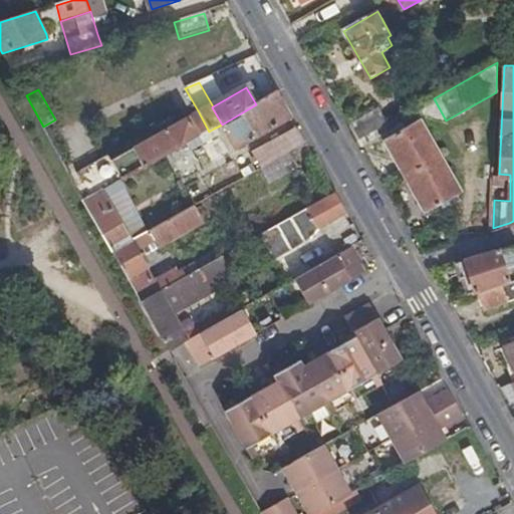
[(269,130),(291,116),(277,92),(256,104),(222,124),(225,130),(236,149),(257,137),(269,130)]
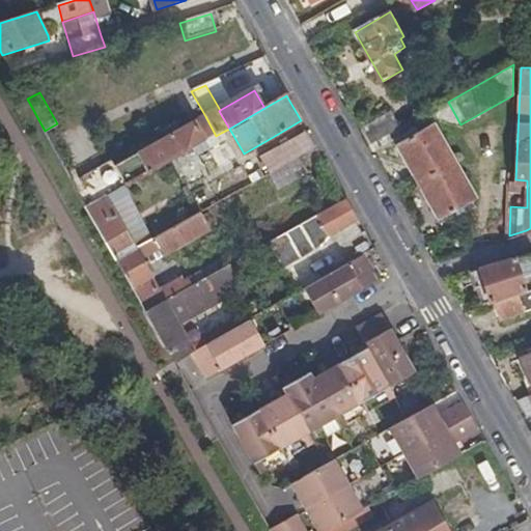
[(203,143),(216,136),(205,116),(117,167),(128,187),(203,143)]
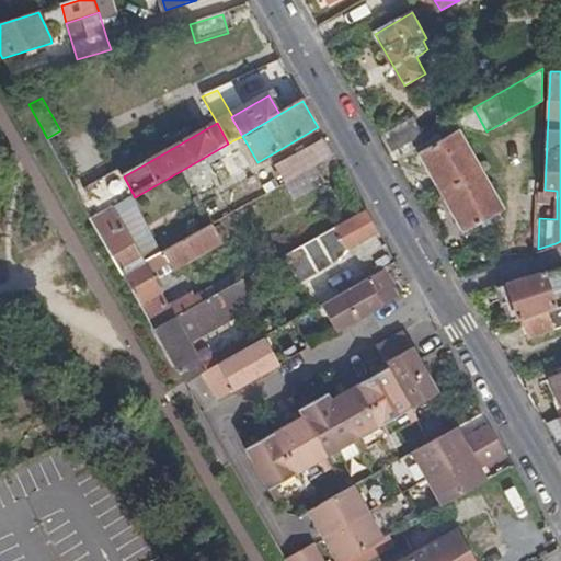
[(381,137),(391,155),(393,152),(403,147),(418,139),(409,123),(381,137)]
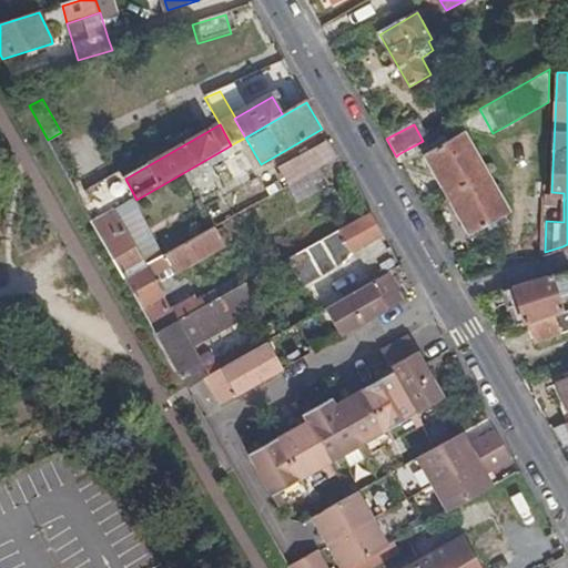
[(446,195),(488,171),(468,133),(425,158),(446,195)]
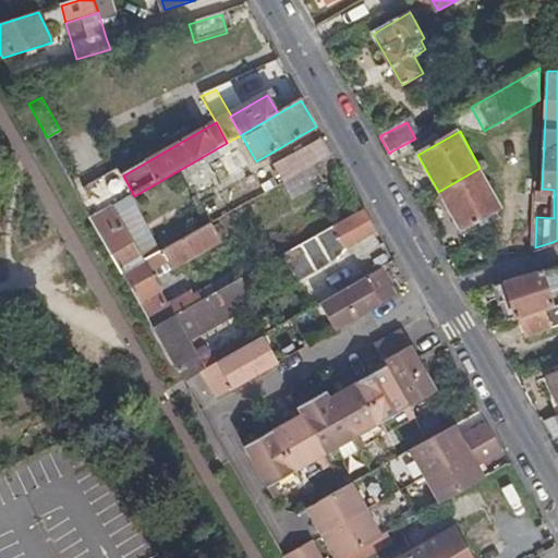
[(241,135),(232,140),(235,146),(244,141),(241,135)]
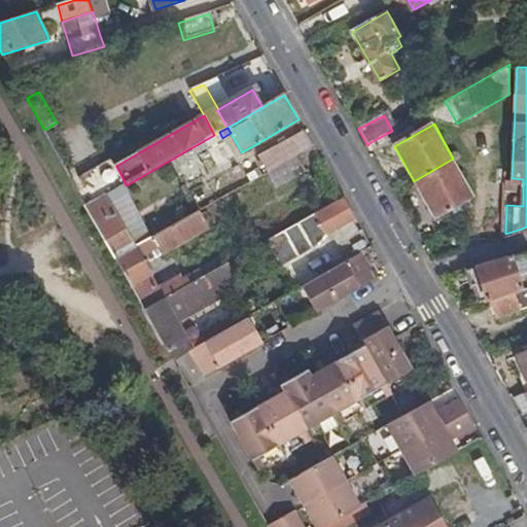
[(300,152),(313,145),(305,131),(281,143),(270,150),(259,155),(269,171),(300,152)]
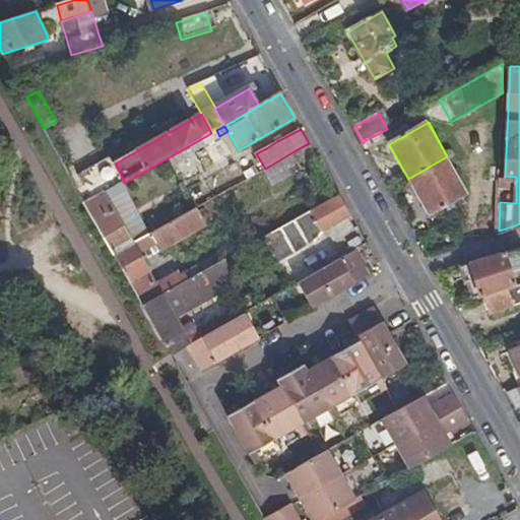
[(219,136),(216,130),(211,133),(199,140),(213,166),(231,154),(219,136)]
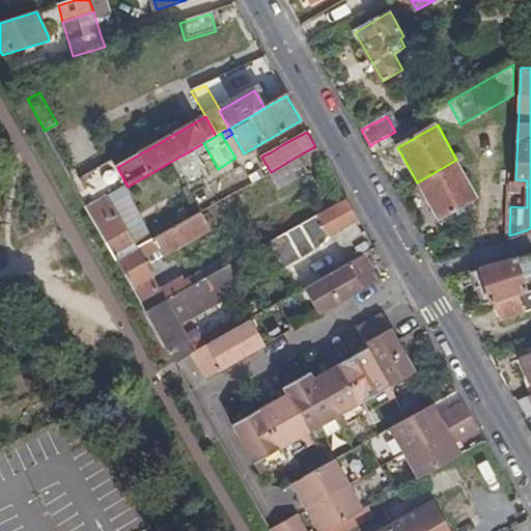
[(283,144),(278,134),(266,141),(272,151),(283,144)]
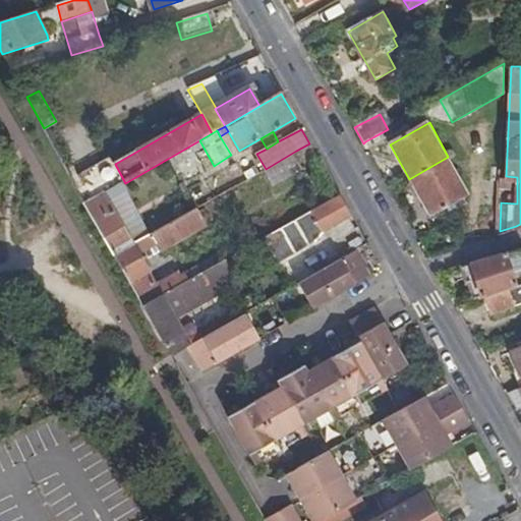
[(374,136),(365,141),(369,148),(379,142),(374,136)]
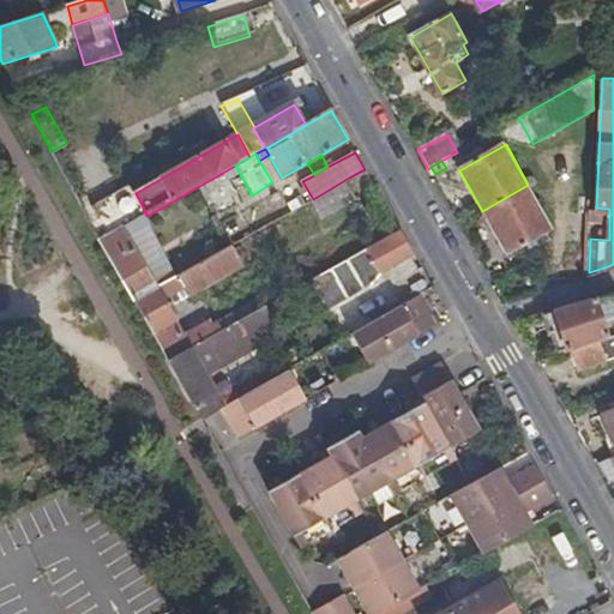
[(349,178),(313,199),(326,221),(362,199),(349,178)]
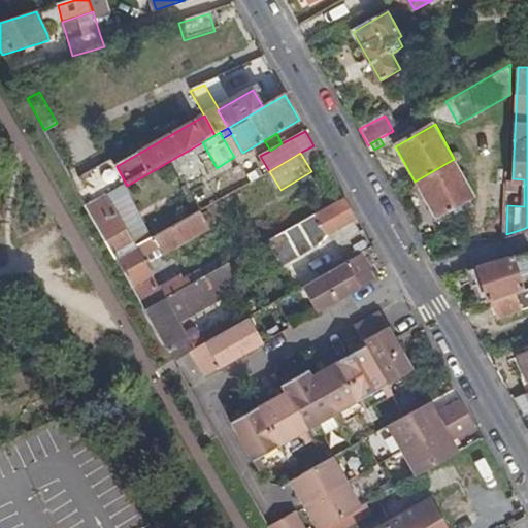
[(475,198),(454,159),(415,182),(435,220),(475,198)]
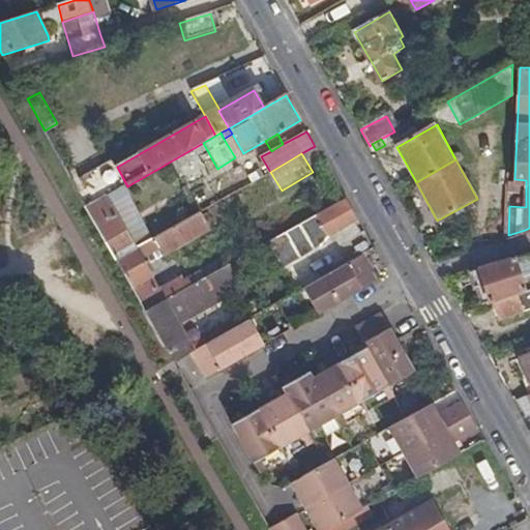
[(109,197),(138,247),(151,240),(122,189),(109,197)]
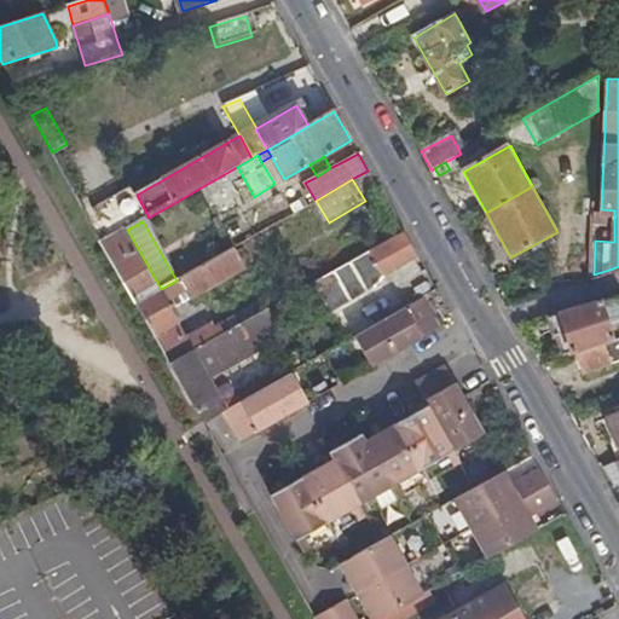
[(127,230),(103,243),(137,302),(161,289),(127,230)]
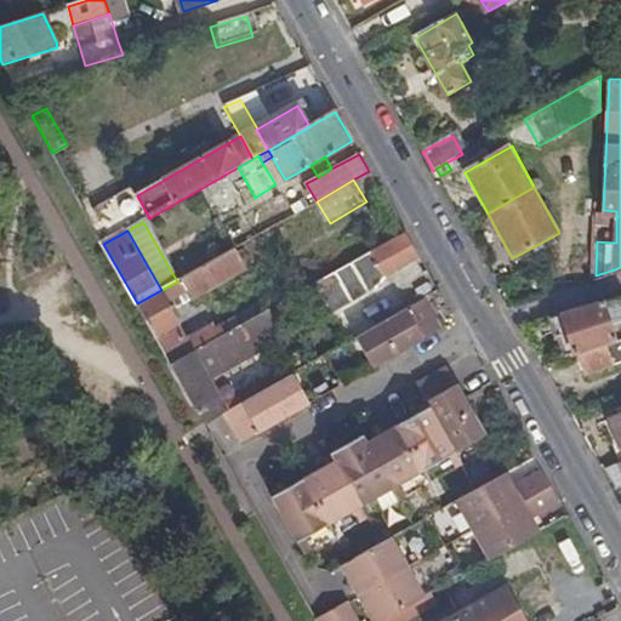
[(381,279),(419,257),(405,234),(313,285),(331,315),(369,294),(381,279)]
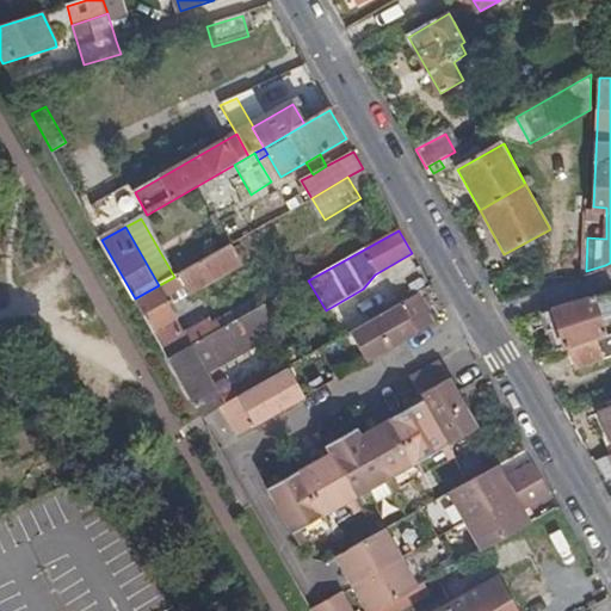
[(159,285),(135,298),(171,359),(223,329),(218,321),(214,325),(210,320),(186,334),(166,298),(189,287),(193,295),(246,265),(234,244),(174,277),(159,285)]
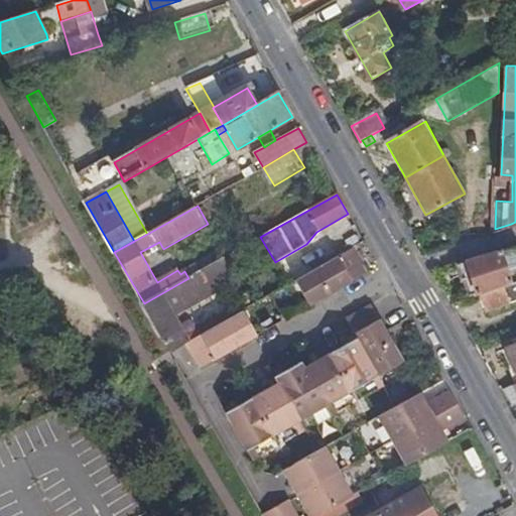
[(515,247),(469,263),(480,292),(515,280),(515,247)]
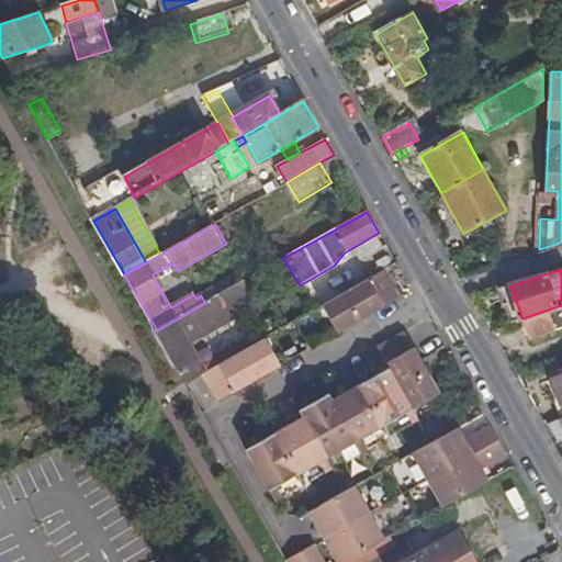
[(382,272),(321,307),(337,336),(398,302),(382,272)]
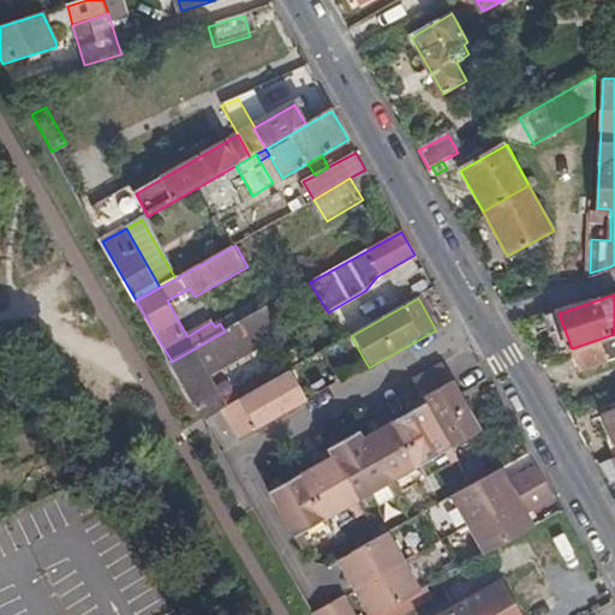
[(225,332),(172,362),(203,421),(221,410),(282,375),(276,365),(238,388),(239,392),(221,401),(206,372),(250,348),(252,350),(282,333),(268,308),(225,332)]
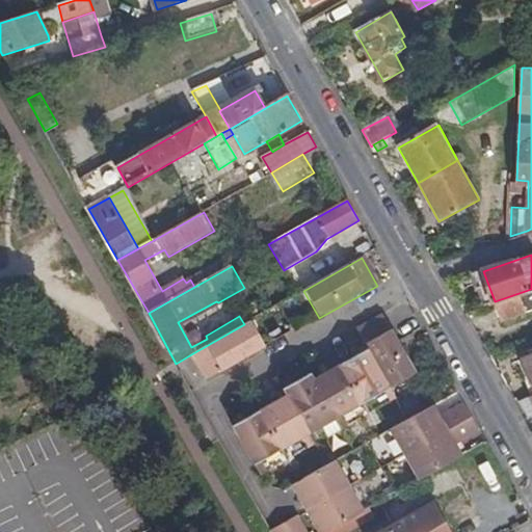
[(531,293),(496,307),(501,323),(531,311),(531,293)]
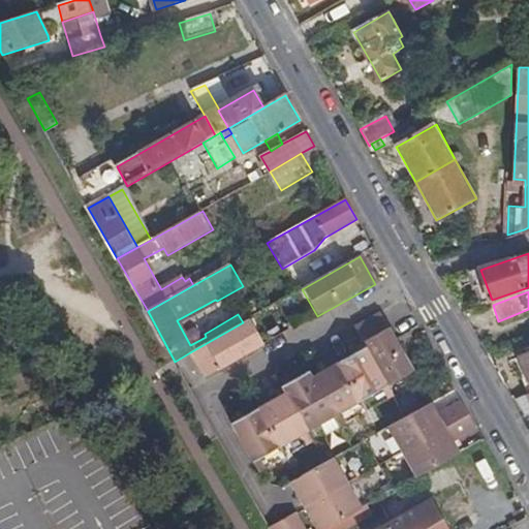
[(380,315),(353,330),(365,349),(386,387),(393,398),(418,383),(400,350),(395,353),(391,346),(396,343),(380,315)]
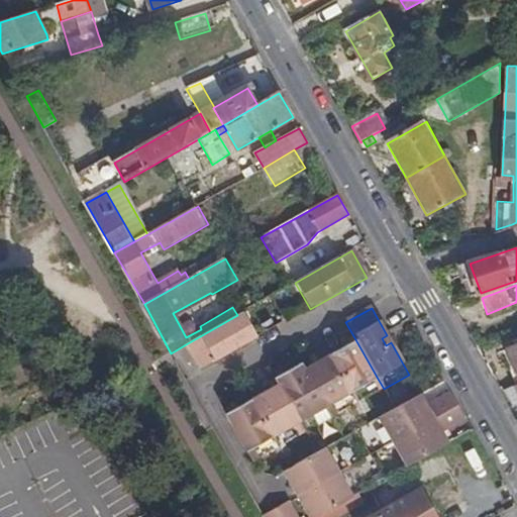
[(237,315),(186,344),(201,369),(257,338),(243,312),(237,315)]
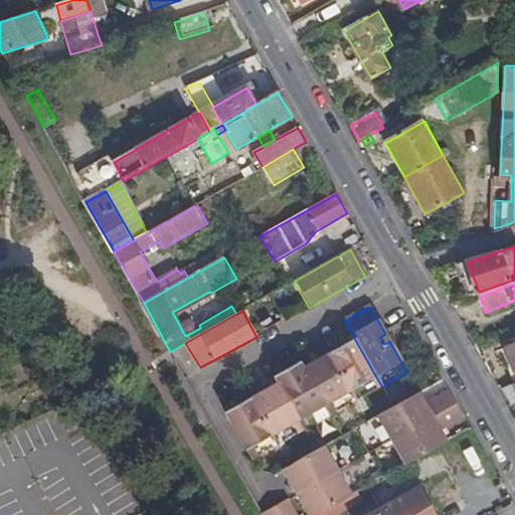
[(389,341),(385,334),(380,337),(384,344),(389,341)]
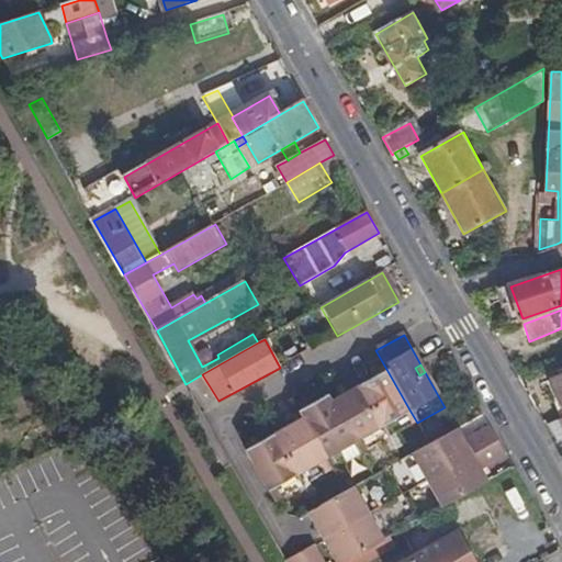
[(382,427),(411,412),(388,371),(359,388),(382,427)]
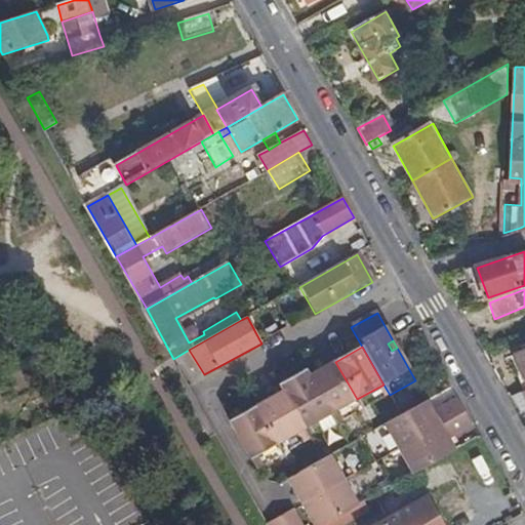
[(309,376),(330,413),(357,399),(335,362),(309,376)]
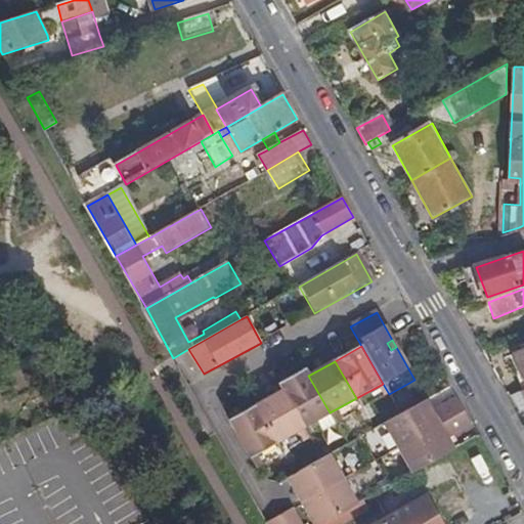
[(303,428),(330,412),(308,376),(304,368),(287,379),(291,385),(281,390),(303,428)]
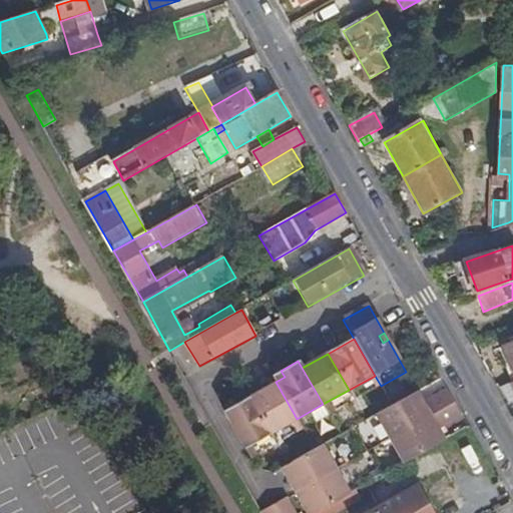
[(272,376),(276,382),(285,377),(281,371),(272,376)]
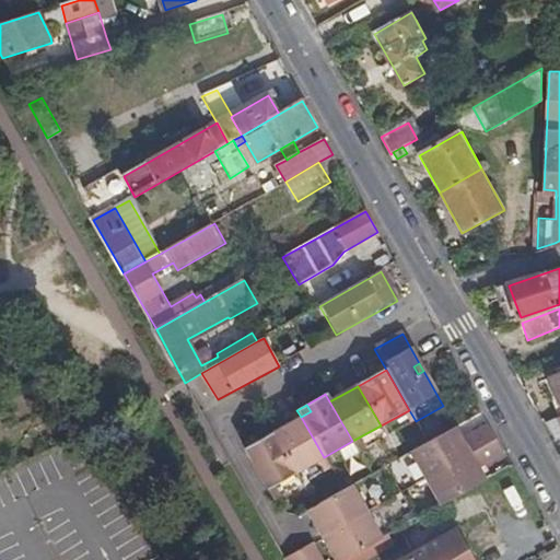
[(381,426),(387,436),(416,421),(409,410),(381,426)]
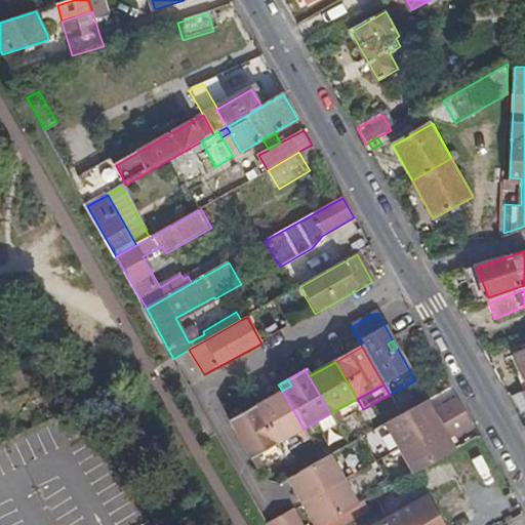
[(255,405),(277,443),(304,429),(282,391),(255,405)]
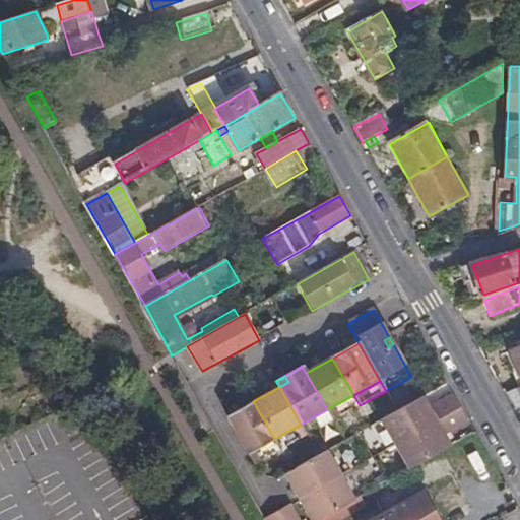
[(519,389),(511,392),(518,409),(519,408),(519,389)]
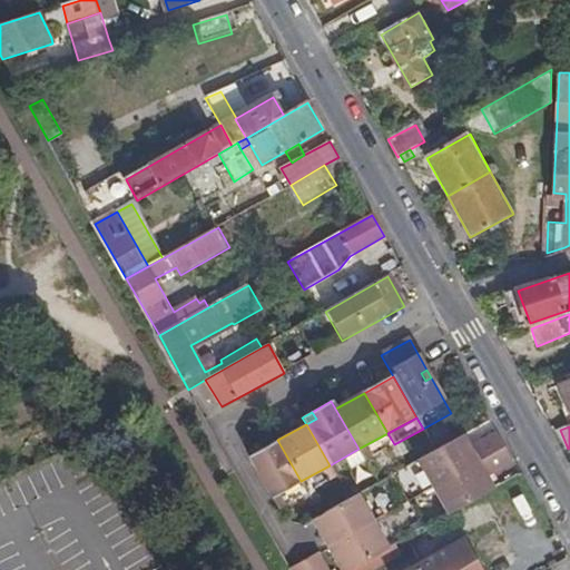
[(387,433),(359,449),(365,461),(394,444),(387,433)]
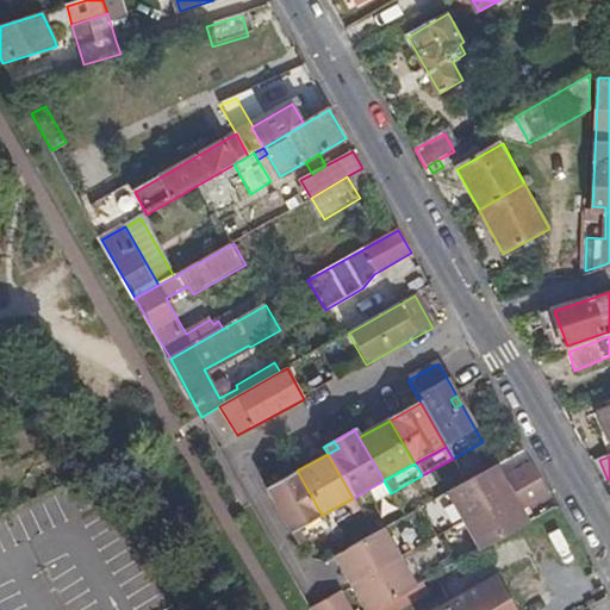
[(459,527),(541,480),(533,466),(506,480),(499,484),(491,471),(467,484),(443,497),(459,527)]
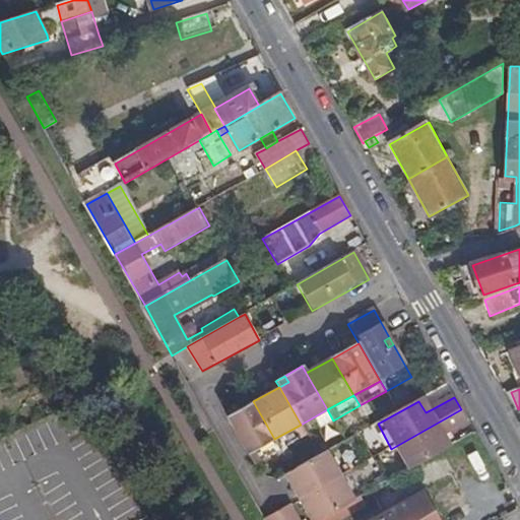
[(432,409),(425,397),(418,401),(426,412),(432,409)]
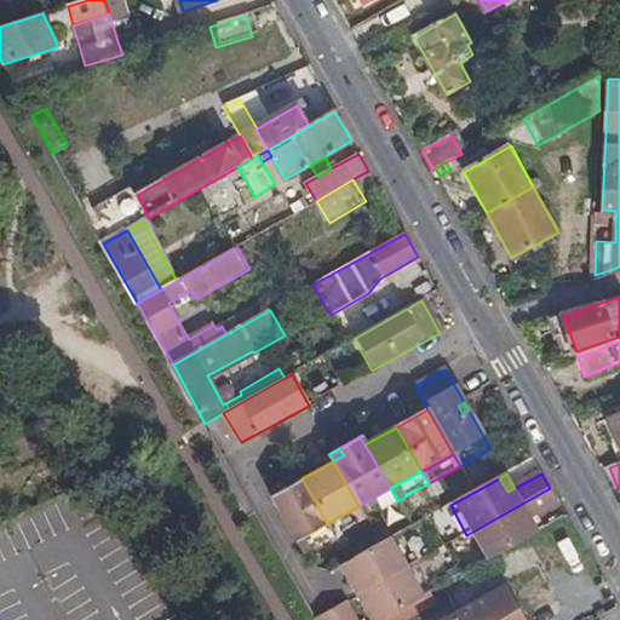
[(302,478),(270,495),(294,541),(327,523),(302,478)]
